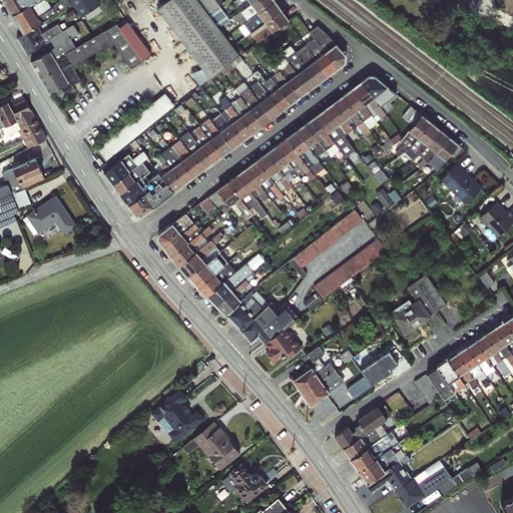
[(2,0),(12,15),(35,0),(2,0)]
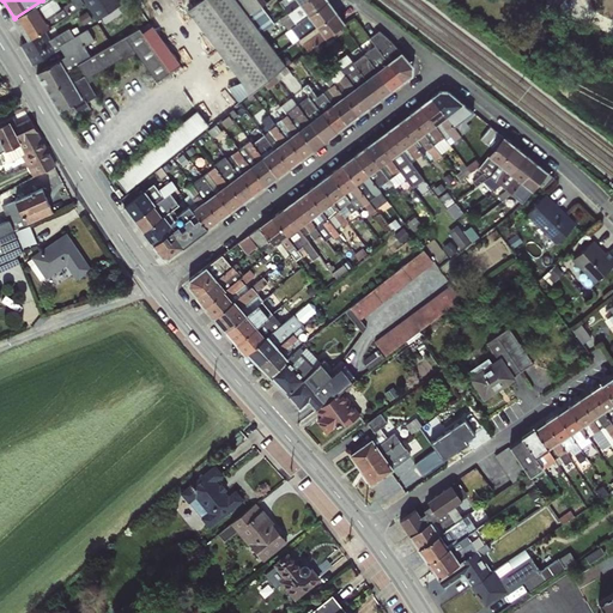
[(56,0),(42,0),(14,18),(28,38),(44,30),(84,4),(80,0),(72,0),(72,1),(61,8),(56,0)]
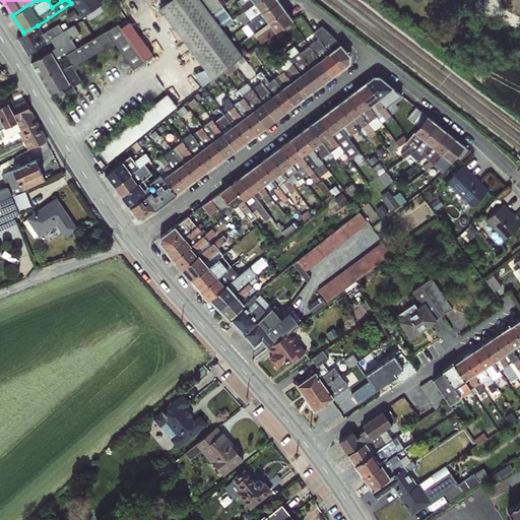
[(99,0),(71,0),(82,15),(84,14),(87,20),(84,22),(93,35),(113,21),(99,0)]
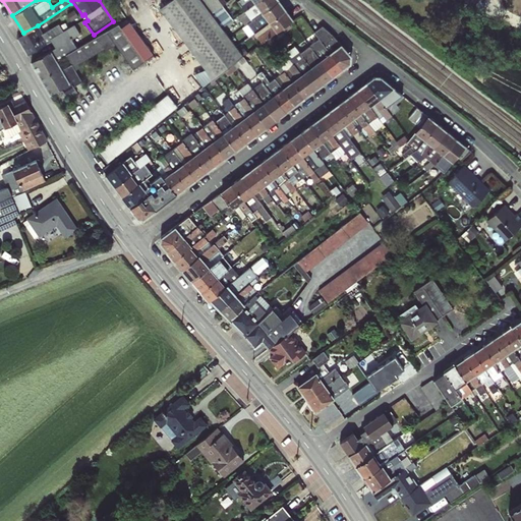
[(244,55),(224,25),(234,18),(224,3),(227,0),(226,0),(164,0),(159,4),(210,78),(244,55)]
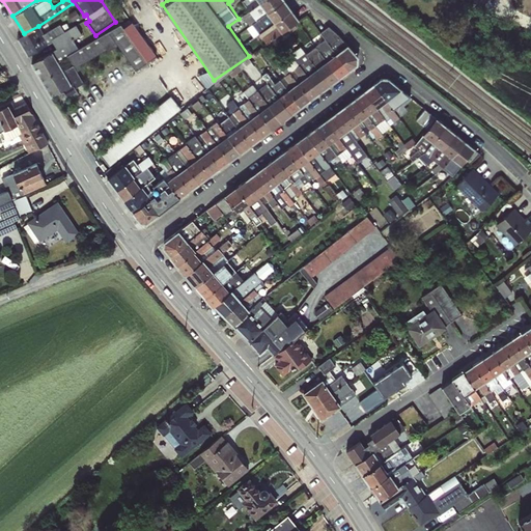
[(249,10),(262,0),(242,0),(241,1),(249,10)]
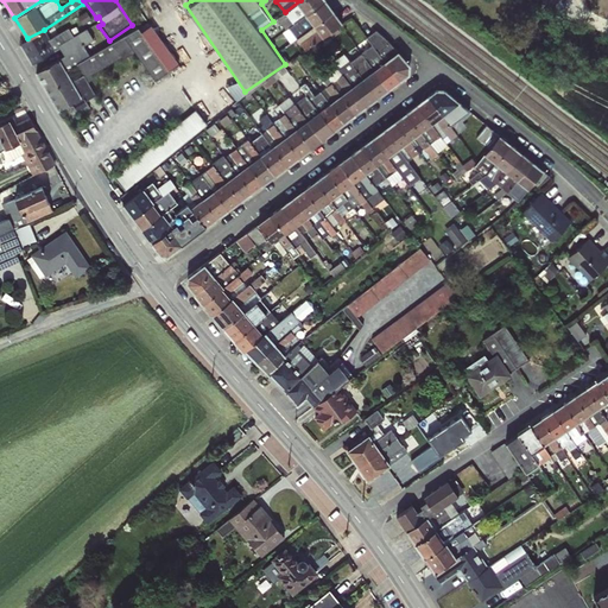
[(323,0),(301,0),(285,12),(280,16),(285,21),(278,26),(282,32),(289,29),(324,0),(323,0)]
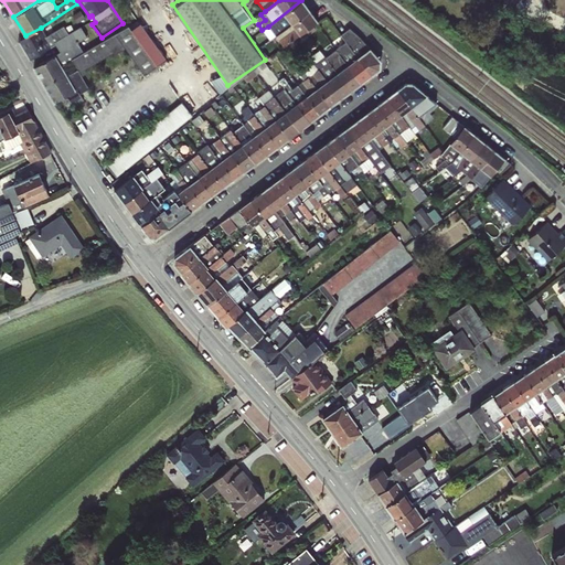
[(301,0),(268,27),(276,36),(309,11),(301,0)]
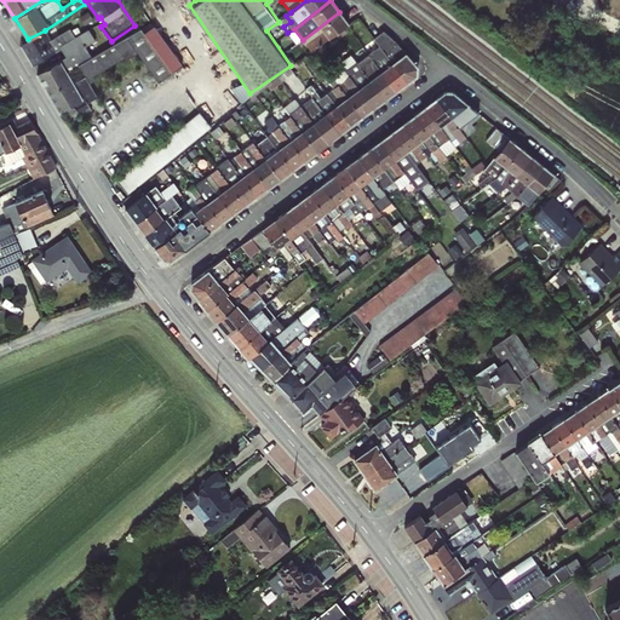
[(339,12),(303,40),(311,51),(348,23),(339,12)]
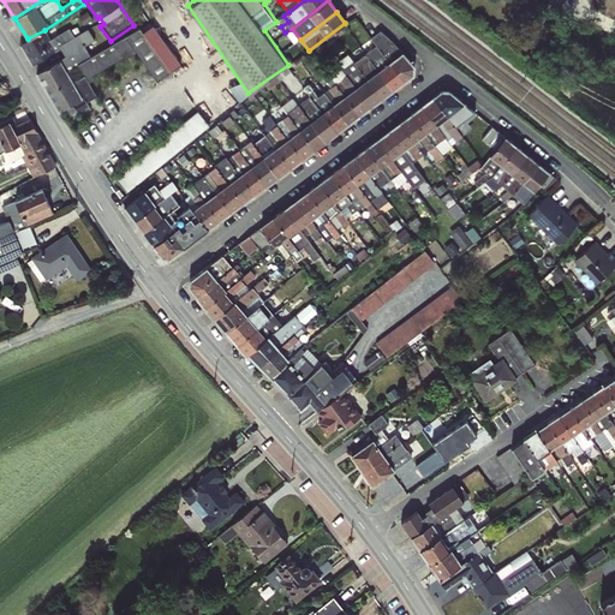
[(45,30),(28,39),(21,45),(33,65),(60,48),(73,36),(69,28),(51,39),(45,30)]
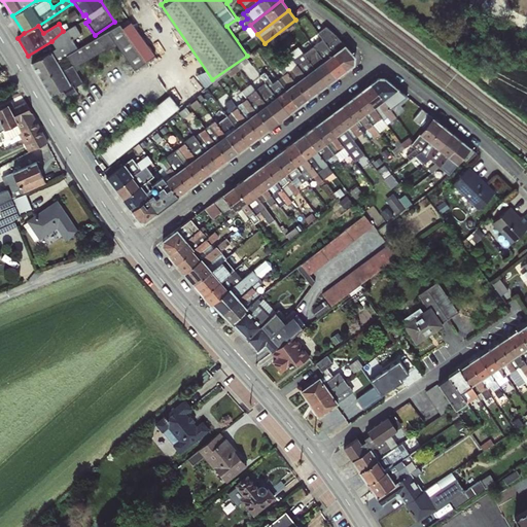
[(63,31),(51,41),(56,47),(55,48),(31,63),(42,81),(71,65),(76,71),(80,68),(79,64),(105,48),(106,49),(114,43),(134,70),(154,55),(132,24),(124,29),(119,24),(77,47),(72,39),(80,34),(74,25),(63,31)]
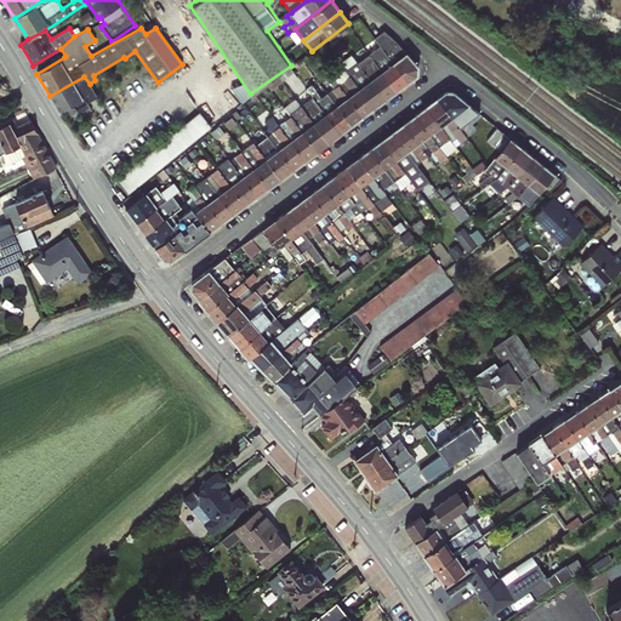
[(382,50),(406,81),(416,74),(416,67),(385,30),(382,30),(374,38),(382,50)]
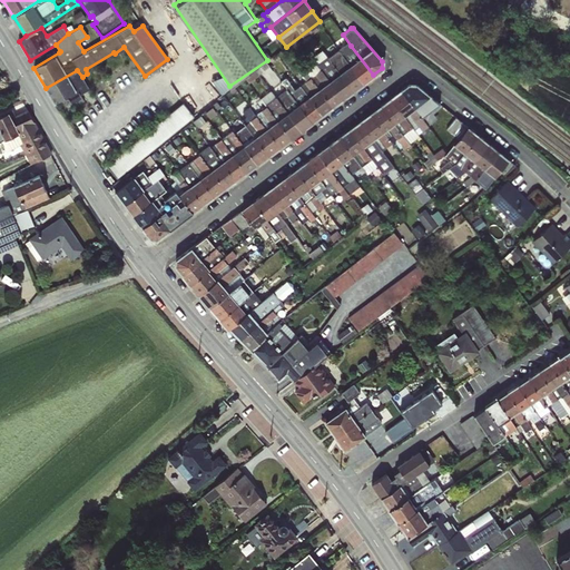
[(342,53),(363,82),(373,75),(351,46),(342,53)]
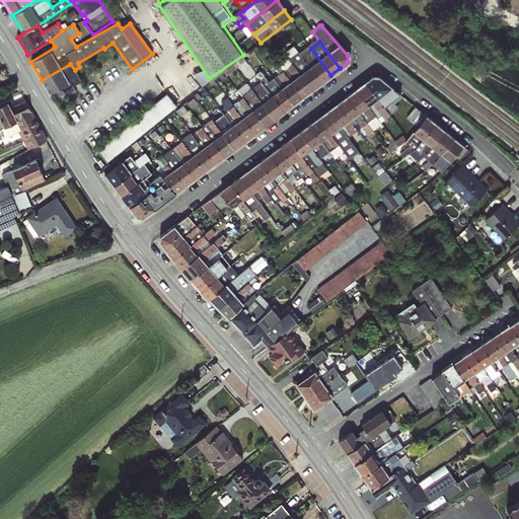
[(301,57),(321,82),(330,75),(311,49),(308,45),(304,48),(307,52),(301,57)]
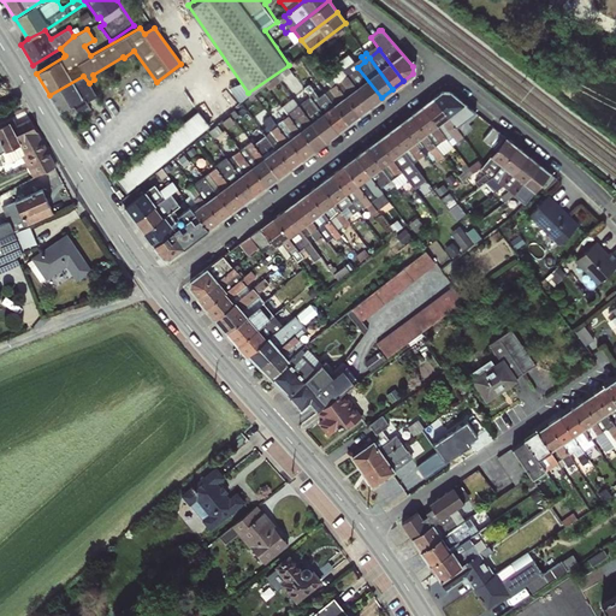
[(347,75),(368,107),(381,98),(357,67),(347,54),(337,63),(347,75)]
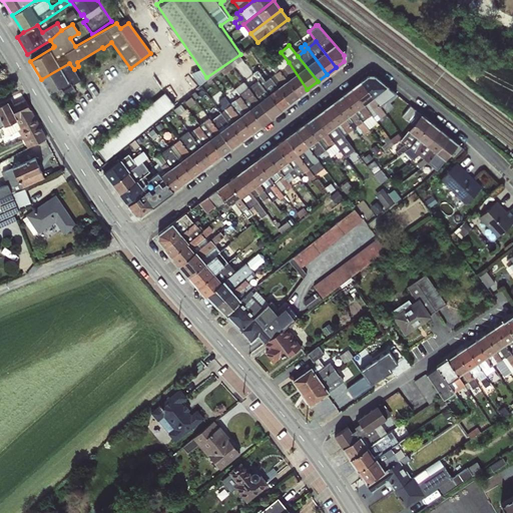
[(279,70),(299,95),(307,89),(289,62),(279,70)]
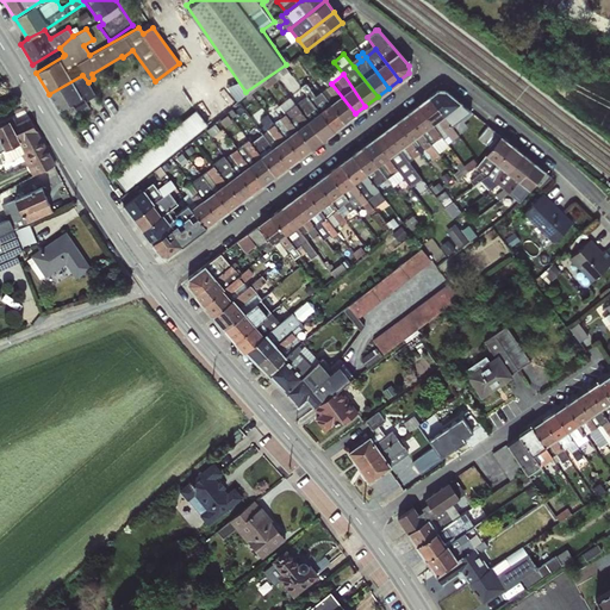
[(82,75),(49,94),(58,110),(73,105),(80,117),(91,110),(86,101),(95,95),(88,82),(82,75)]
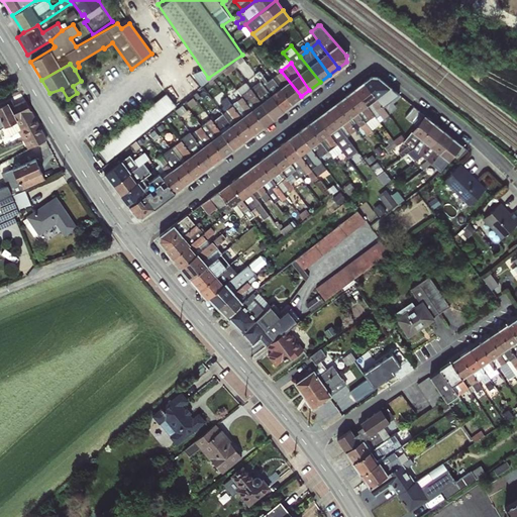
[(272,77),(292,103),(301,96),(281,71),(278,66),(274,69),(277,73),(272,77)]
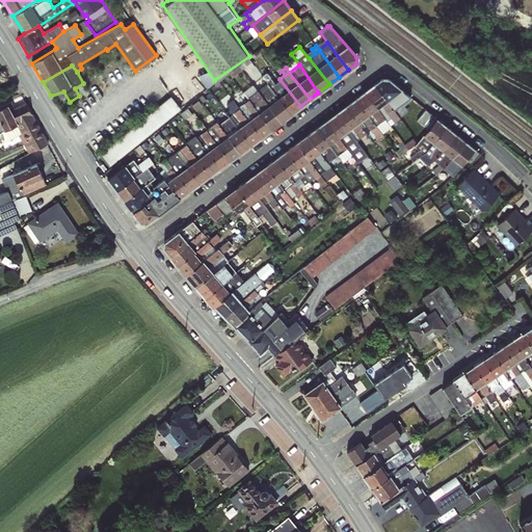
[(267,83),(290,113),(300,106),(280,79),(274,83),(272,79),(267,83)]
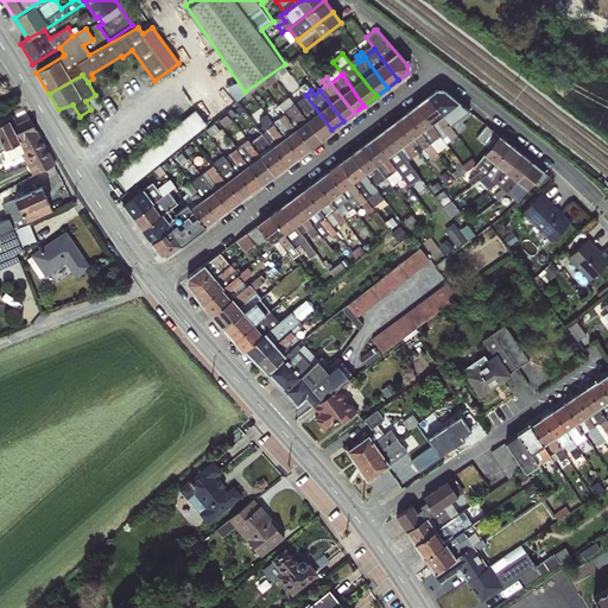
[(468,109),(457,102),(443,90),(436,90),(428,97),(454,130),(472,115),(468,109)]
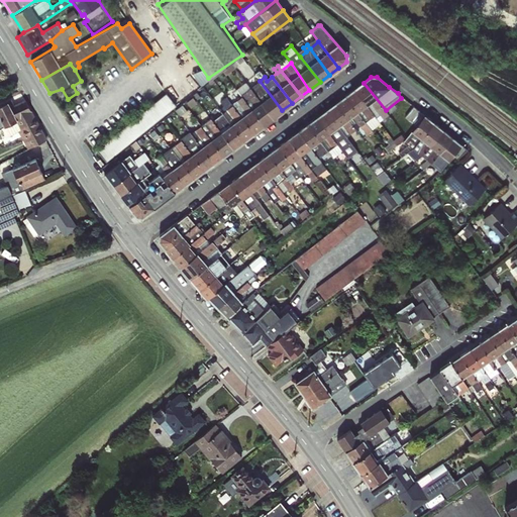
[(249,88),(273,118),(282,110),(260,81),(249,88)]
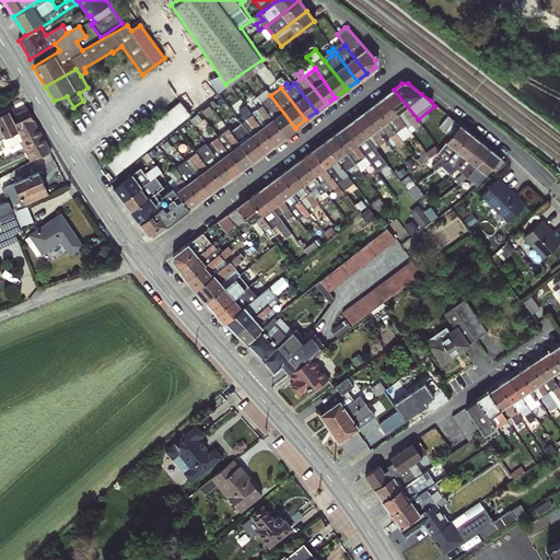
[(420,124),(418,119),(394,90),(384,96),(408,127),(411,124),(415,128),(420,124)]
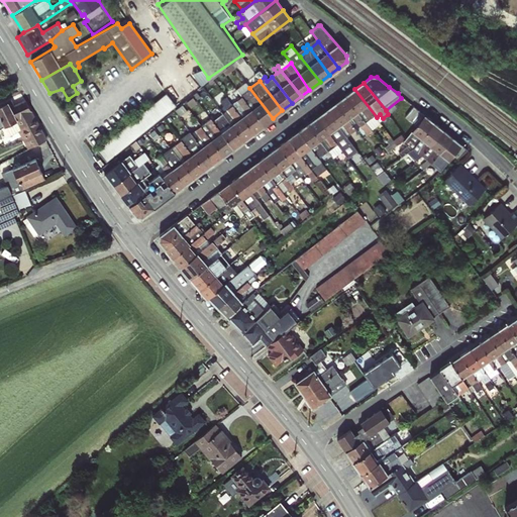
[(240,95),(264,125),(273,118),(249,88),(240,95)]
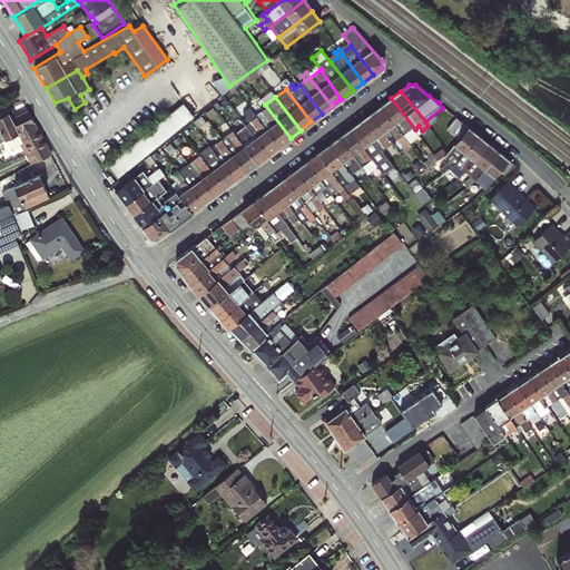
[(381,106),(410,144),(420,136),(415,129),(391,98),(381,106)]
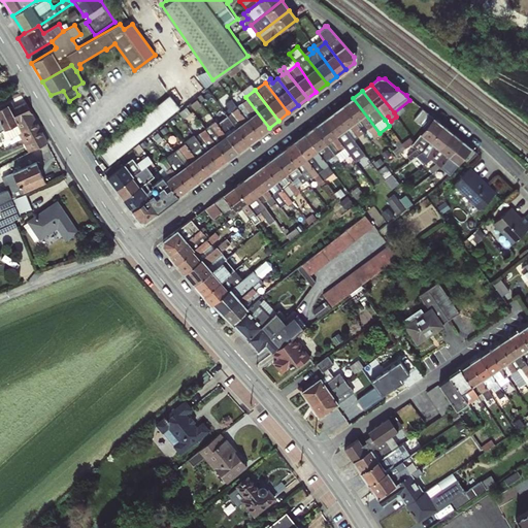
[(269,128),(245,97),(241,92),(237,94),(239,97),(233,102),(259,135),(269,128)]
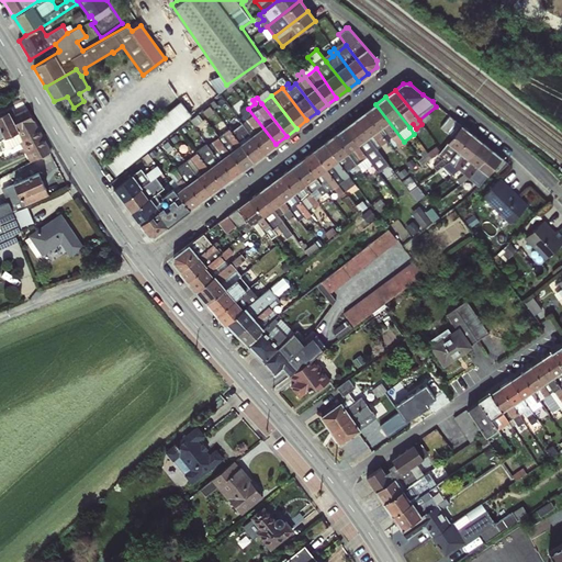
[(104,163),(115,176),(191,114),(180,101),(104,163)]
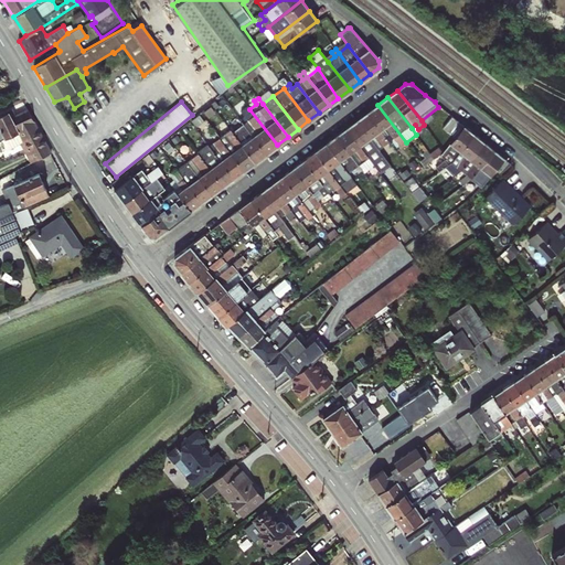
[(277,145),(249,109),(246,105),(240,109),(245,117),(238,121),(267,152),(277,145)]
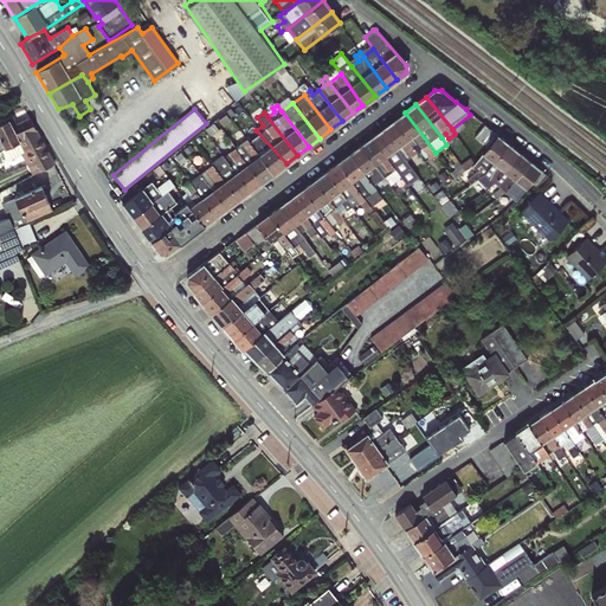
[(393,121),(417,152),(423,148),(429,156),(430,158),(436,153),(405,113),(393,121)]
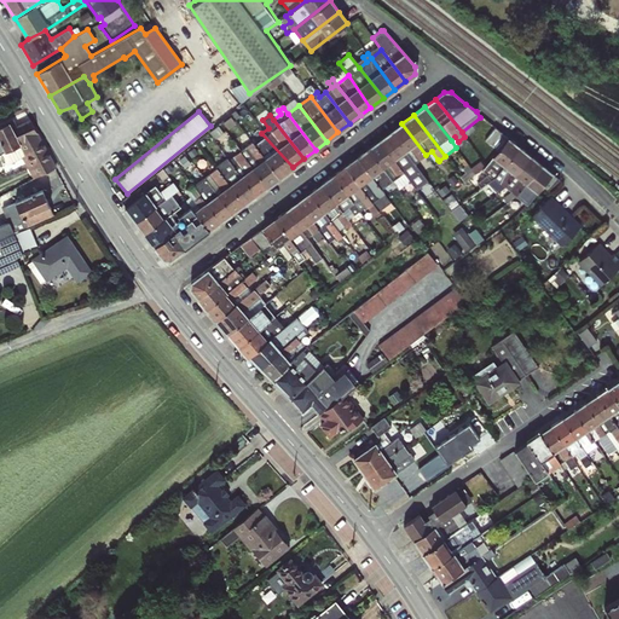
[(0,139),(6,154),(0,155),(0,163),(4,171),(27,158),(38,178),(57,168),(32,122),(15,131),(11,123),(0,128),(0,139)]
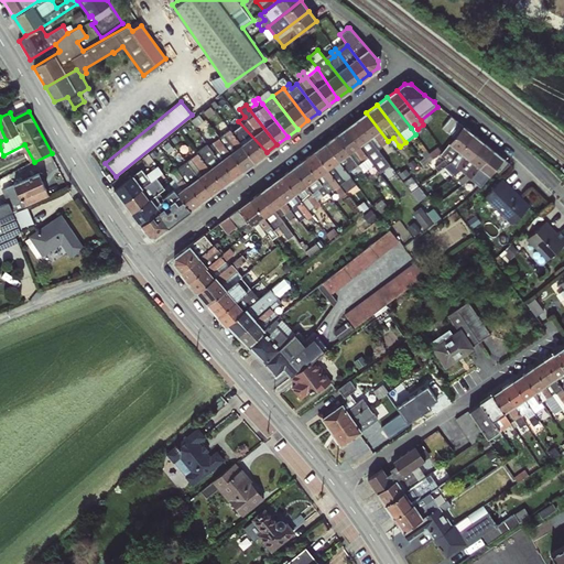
[(357,120),(377,150),(388,141),(366,112),(357,120)]
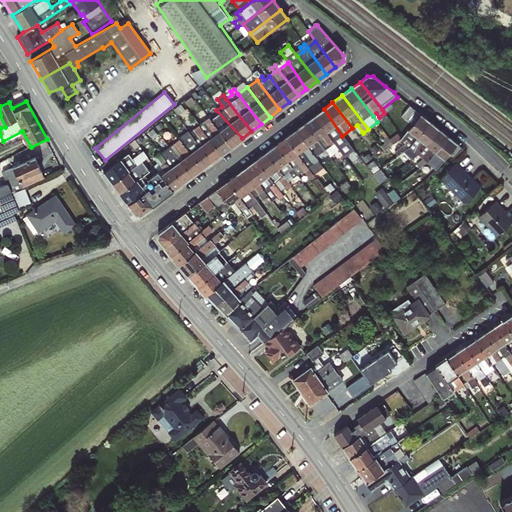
[(314,116),(338,148),(345,156),(354,150),(342,136),(324,109),(314,116)]
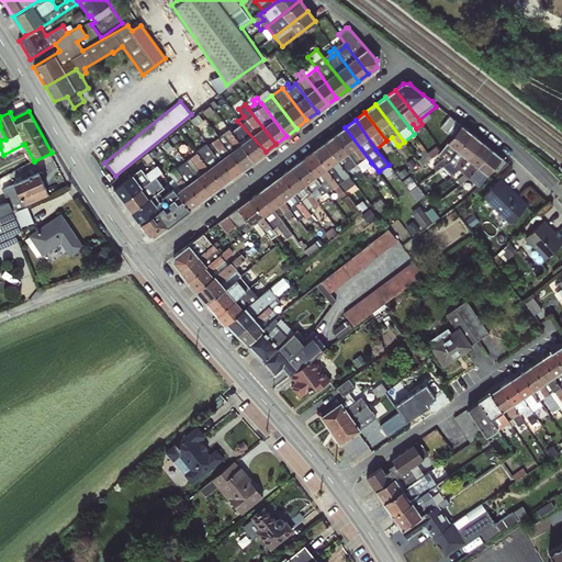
[(266,152),(237,121),(228,127),(254,160),(266,152)]
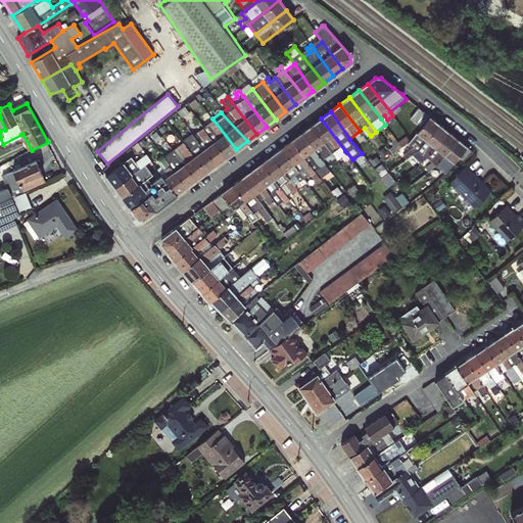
[(425,141),(438,124),(428,116),(412,139),(408,134),(397,141),(394,139),(390,142),(393,145),(388,149),(392,153),(408,142),(412,147),(403,154),(406,158),(412,154),(425,141)]
